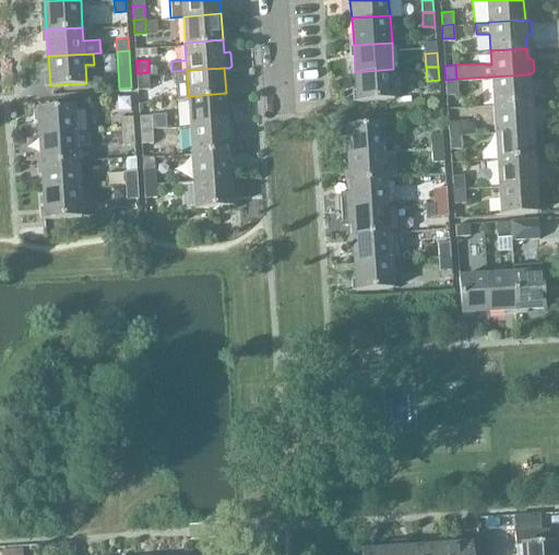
[(393,69),(355,72),(357,99),(395,96),(393,69)]
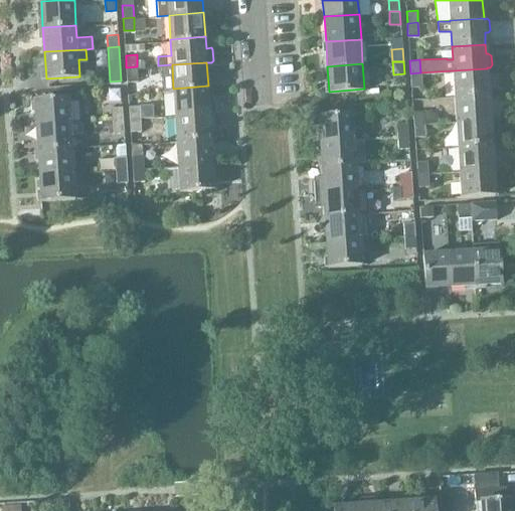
[(126,67),(127,80),(138,79),(137,66),(126,67)]
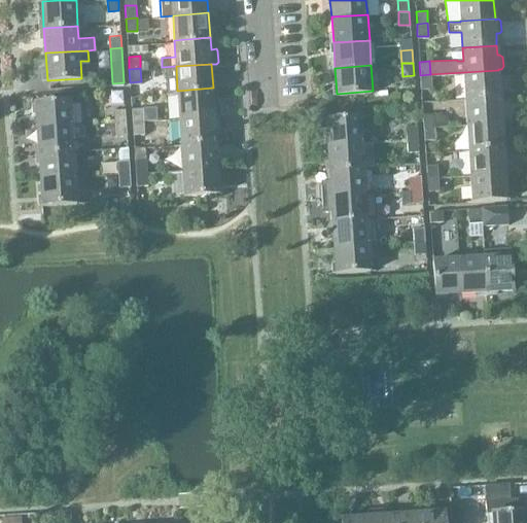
[(464,72),(465,98),(500,96),(498,70),(464,72)]
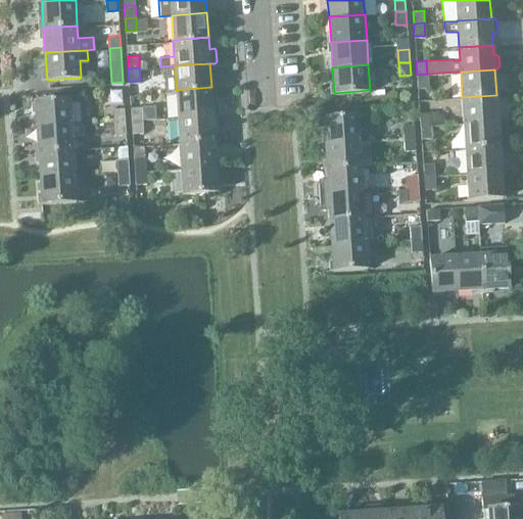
[(417,75),(418,87),(428,87),(427,74),(417,75)]
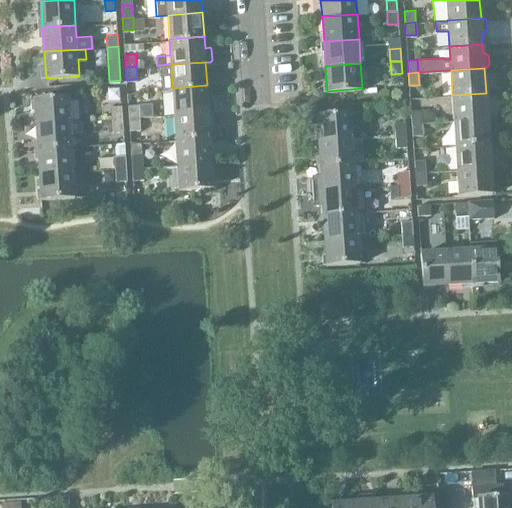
[(207,85),(172,88),(174,113),(209,111),(214,111),(215,109),(215,98),(213,96),(208,97),(207,85)]
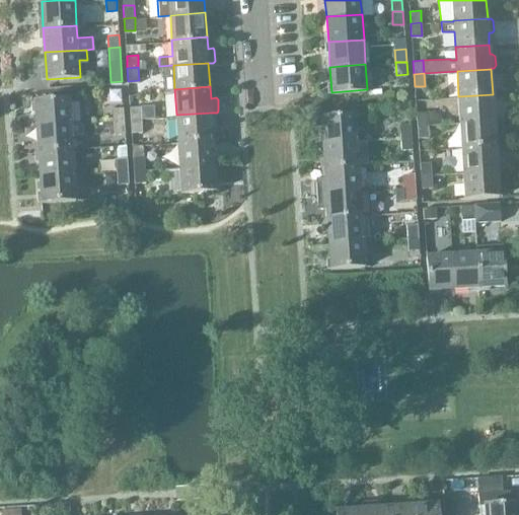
[(458,96),(460,121),(494,119),(493,94),(458,96)]
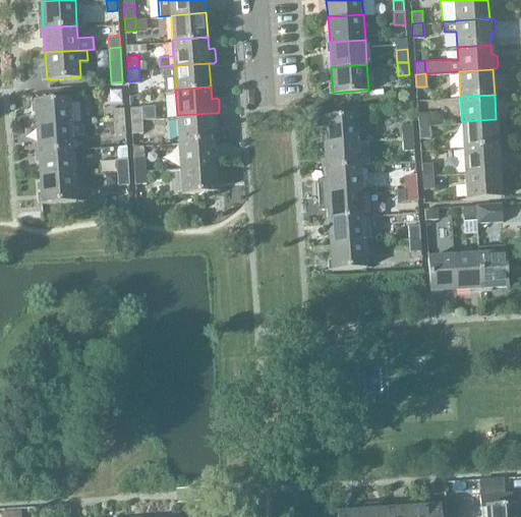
[(36,100),(37,125),(71,123),(69,97),(36,100)]
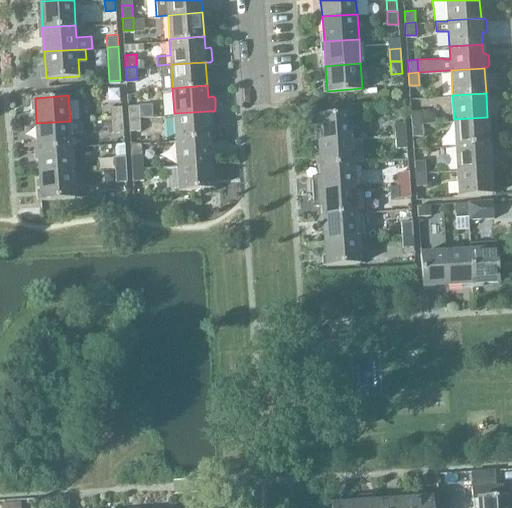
[(139,115),(138,104),(128,104),(129,116),(139,115)]
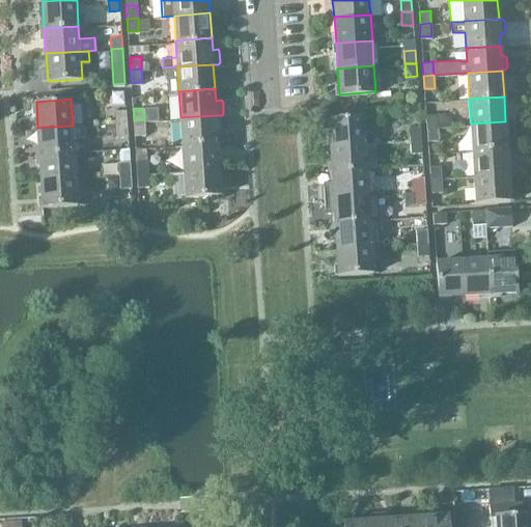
[(127,121),(126,109),(115,109),(115,122),(127,121)]
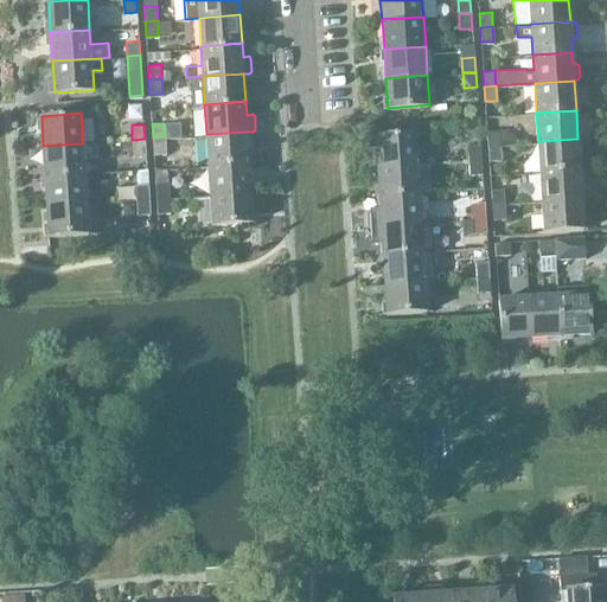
[(500,143),(500,128),(487,128),(487,145),(500,143)]
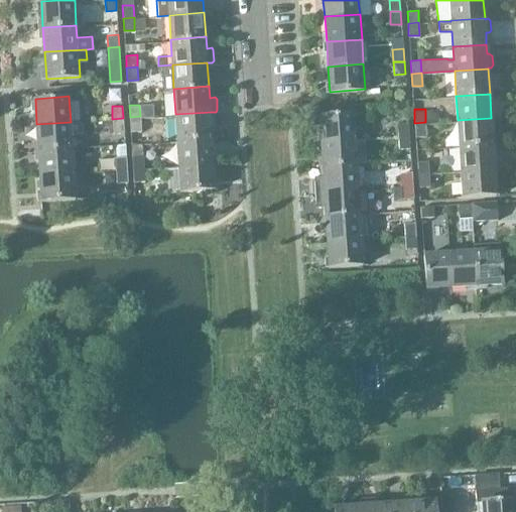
[(175,114),(176,138),(212,136),(211,112),(175,114)]
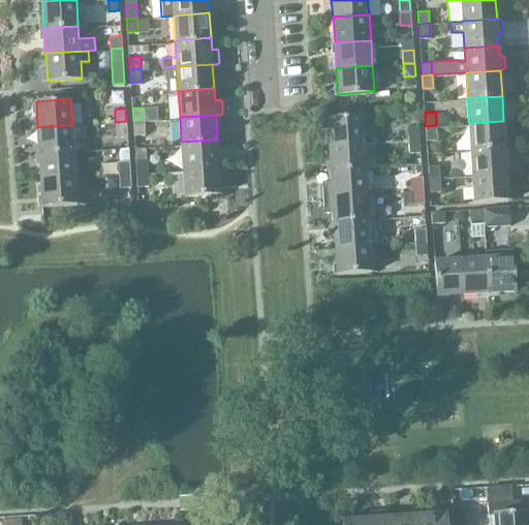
[(328,117),(330,144),(365,142),(364,115),(328,117)]
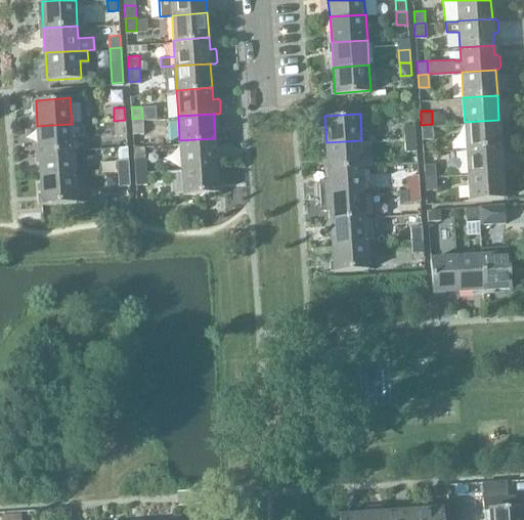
[(143,132),(142,118),(132,119),(133,132),(143,132)]
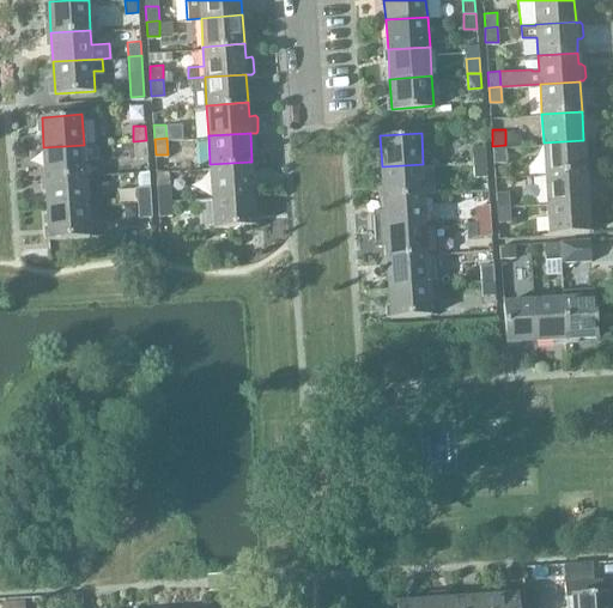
[(133,141),(134,157),(147,156),(146,140),(133,141)]
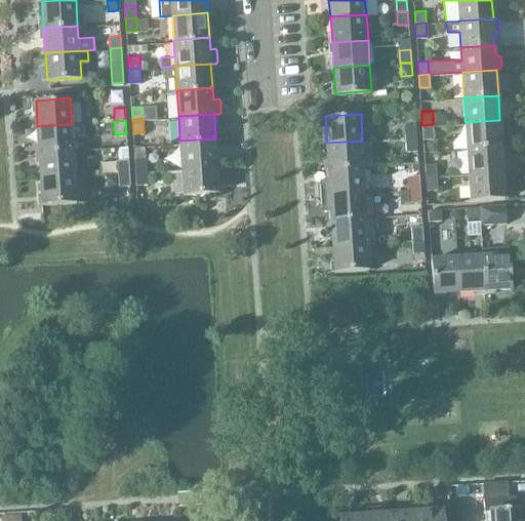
[(466,122),(467,148),(501,146),(499,120),(466,122)]
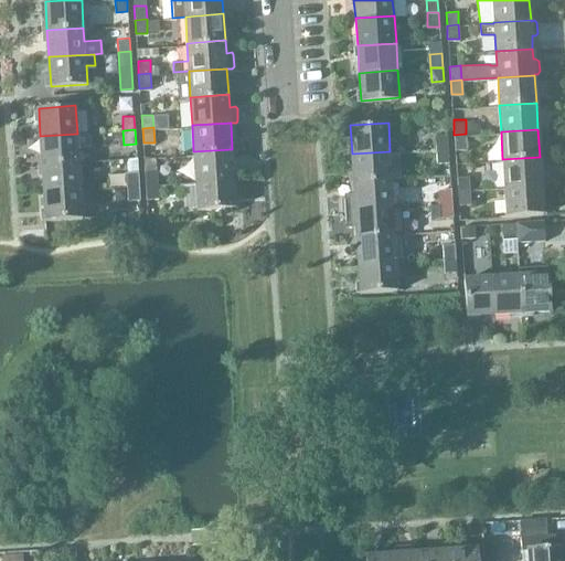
[(448,148),(447,131),(435,133),(436,148),(448,148)]
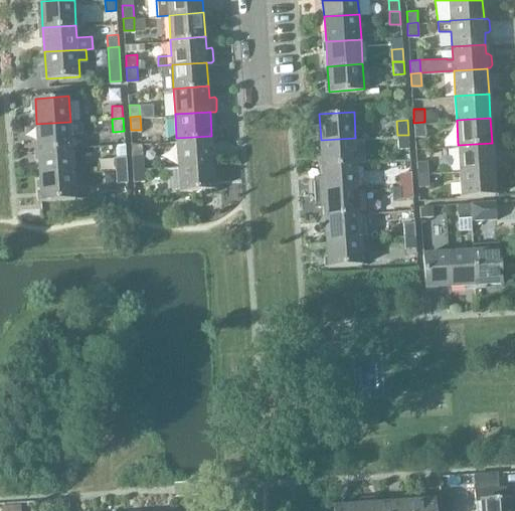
[(36,124),(38,148),(71,146),(70,122),(36,124)]
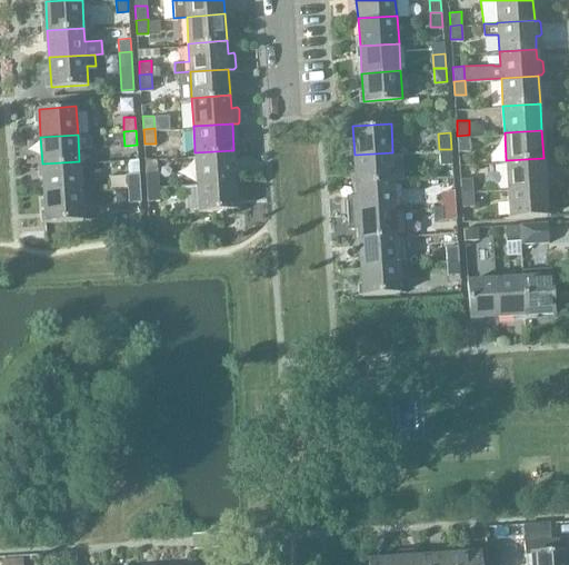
[(457,136),(458,149),(470,148),(469,135),(457,136)]
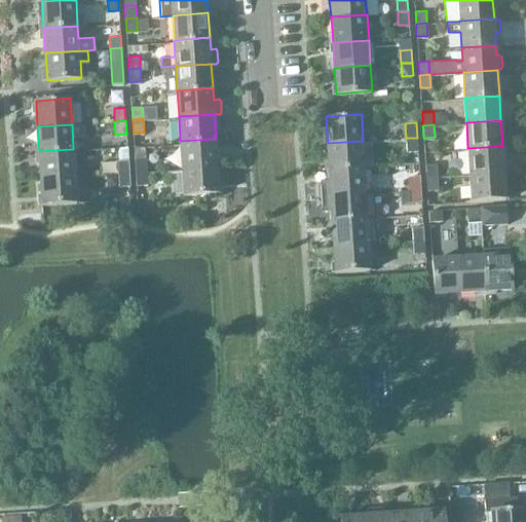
[(406,138),(407,149),(418,149),(417,138),(406,138)]
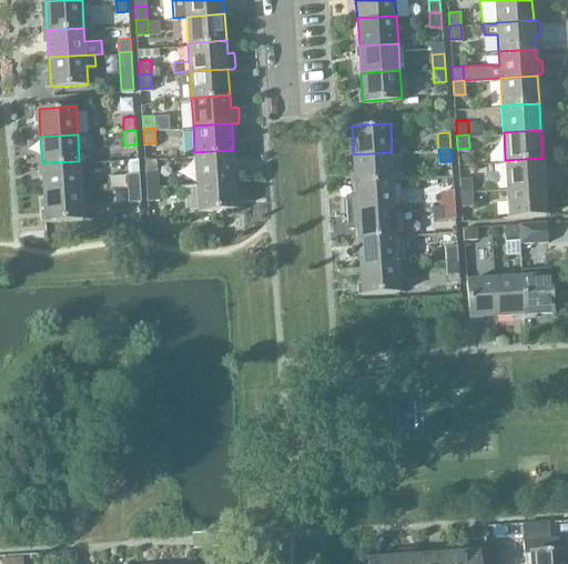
[(194,152),(196,181),(235,179),(233,150),(194,152)]
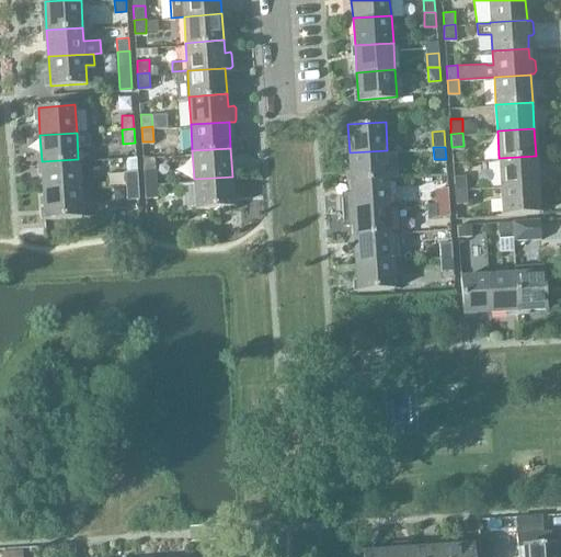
[(350,152),(351,180),(389,178),(387,150),(350,152)]
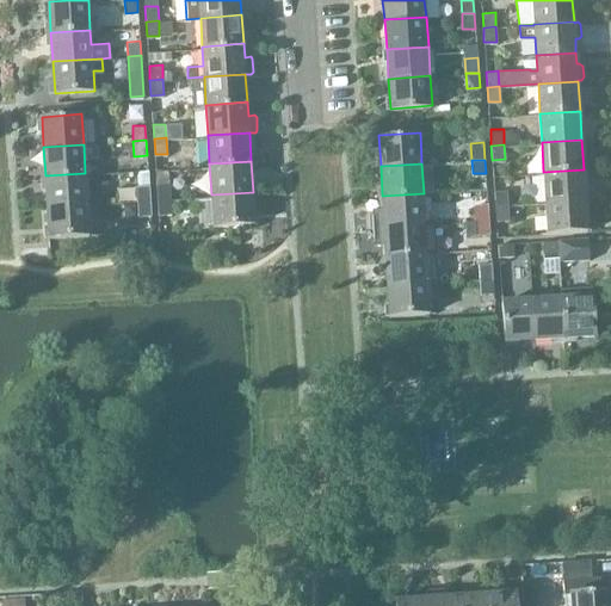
[(543,172),(545,201),(585,198),(584,169),(543,172)]
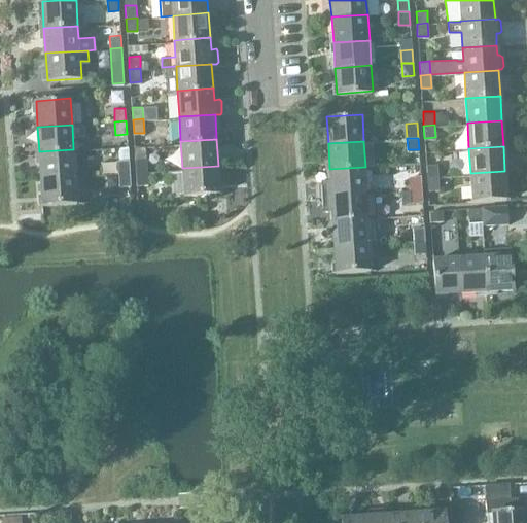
[(39,151),(41,178),(75,175),(73,149),(39,151)]
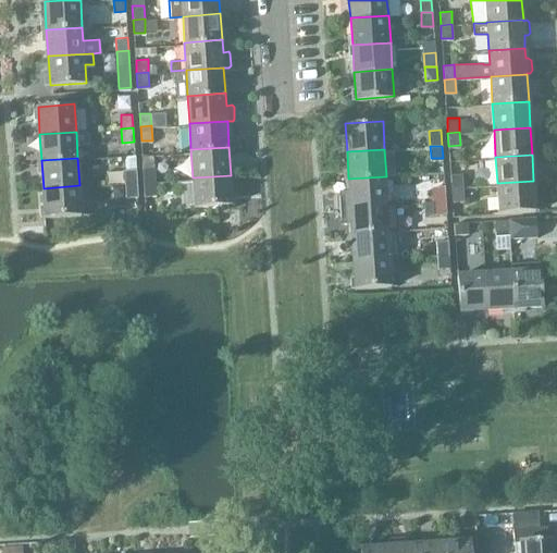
[(155,180),(155,167),(143,168),(144,181),(155,180)]
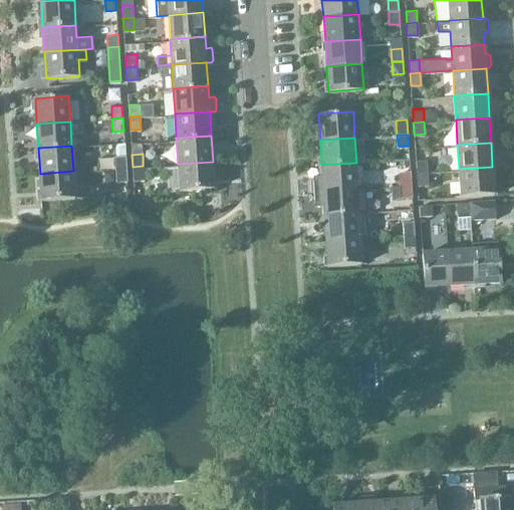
[(126,168),(125,156),(114,156),(115,168),(126,168)]
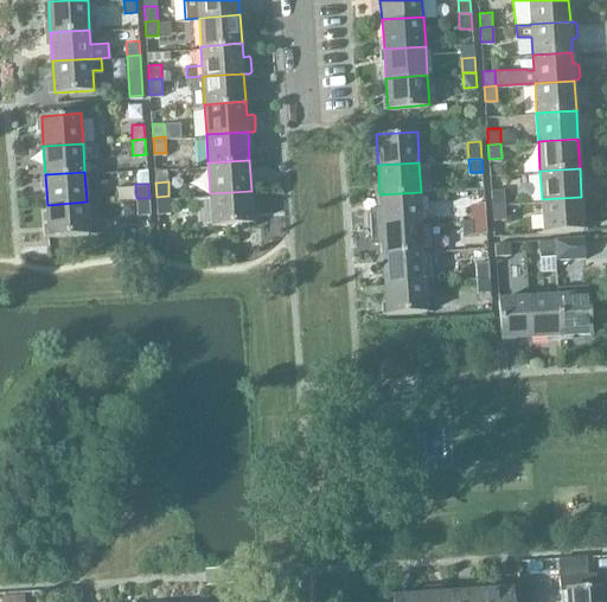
[(505,202),(504,186),(491,187),(492,203),(505,202)]
